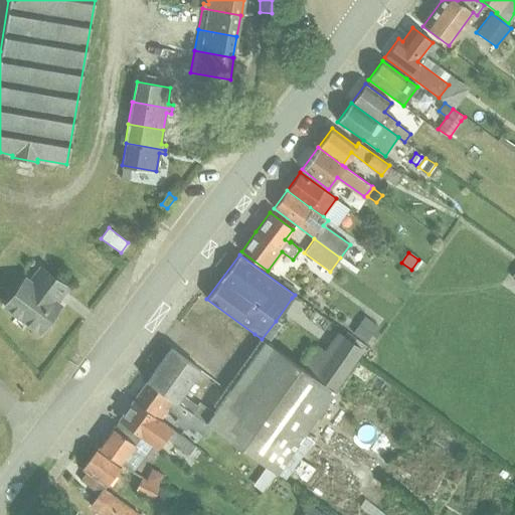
[(56,302),(67,288),(40,267),(29,282),(25,279),(4,306),(39,333),(59,305),(56,302)]
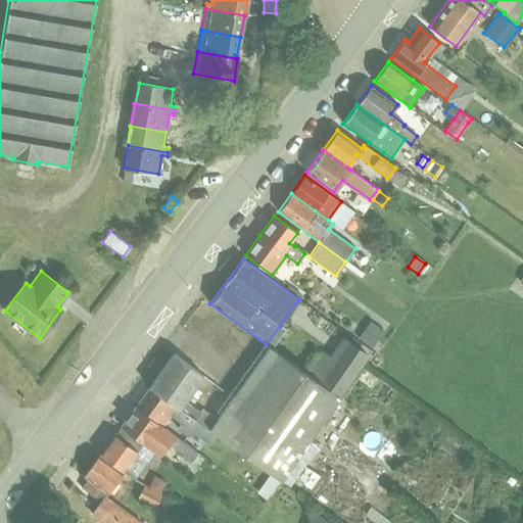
[(363,330),(357,338),(370,348),(382,331),(375,326),(369,335),(363,330)]
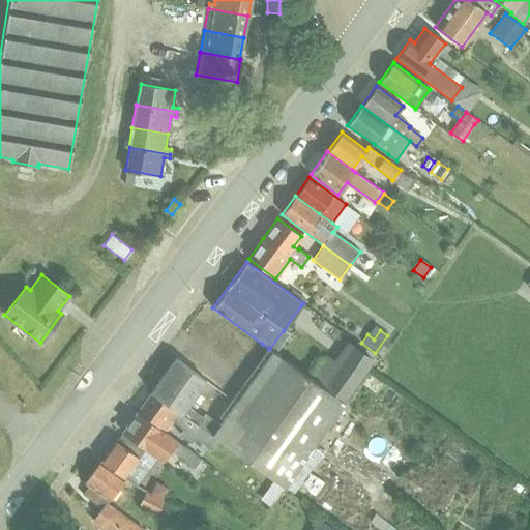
[(342,401),(371,359),(353,346),(340,365),(326,356),(311,378),(342,401)]
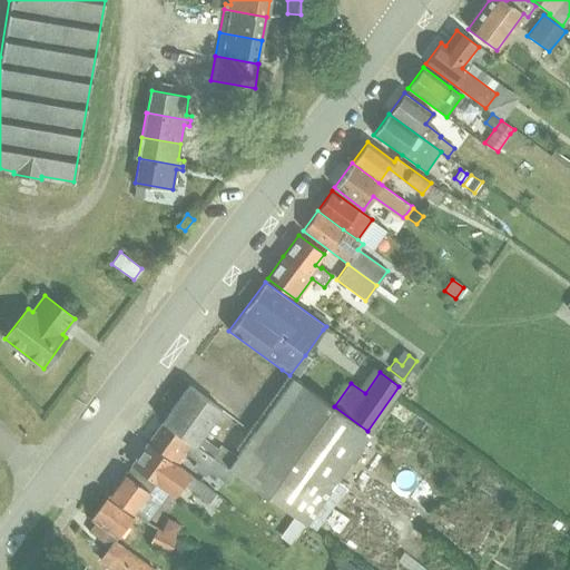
[(236,457),(228,468),(305,523),(330,489),(336,480),(370,433),(367,431),(334,406),(300,382),(293,377),(236,457)]
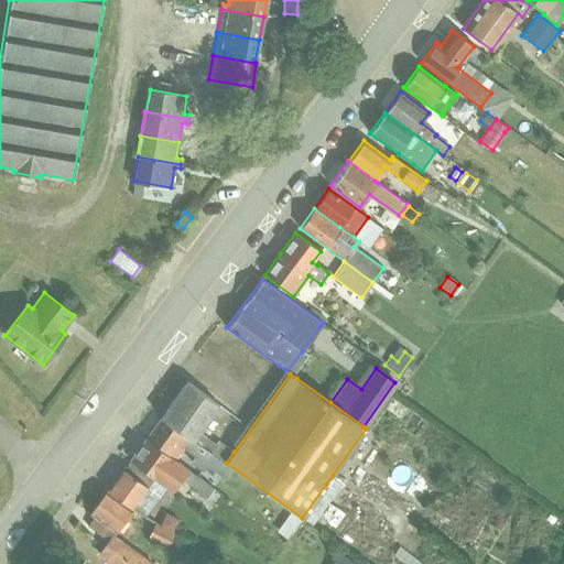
[(187,381),(161,416),(225,464),(226,463),(234,452),(218,441),(216,445),(199,432),(219,405),(187,381)]
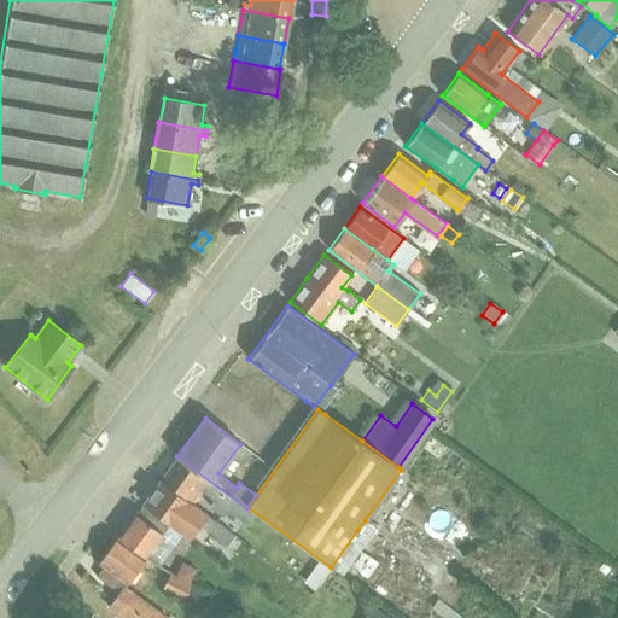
[(176,456),(159,479),(191,502),(200,489),(215,499),(210,506),(222,514),(227,507),(245,519),(251,512),(246,508),(176,456)]
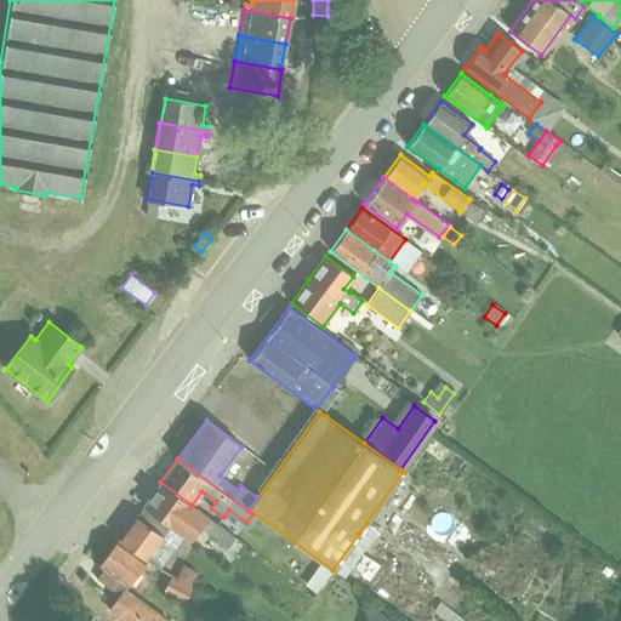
[(167,523),(167,524),(189,540),(199,525),(228,546),(234,537),(192,505),(160,482),(143,506),(167,523)]
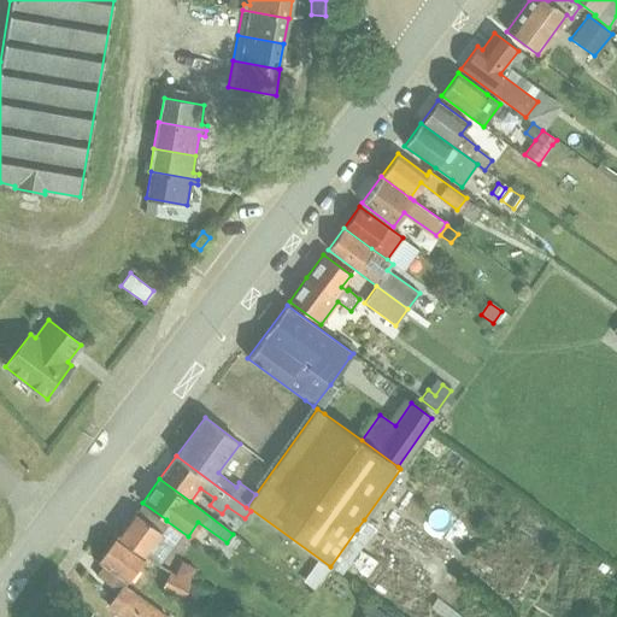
[(142,503),(118,536),(144,556),(144,554),(159,565),(174,542),(182,532),(166,521),(166,519),(142,503)]
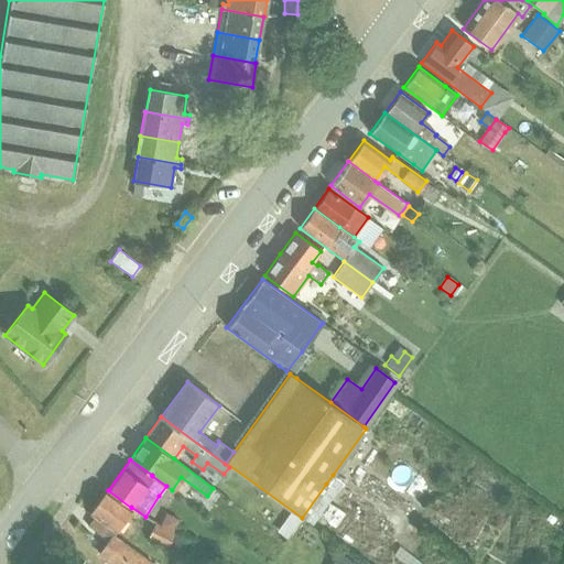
[(336,491),(343,483),(333,475),(326,484),(336,491)]
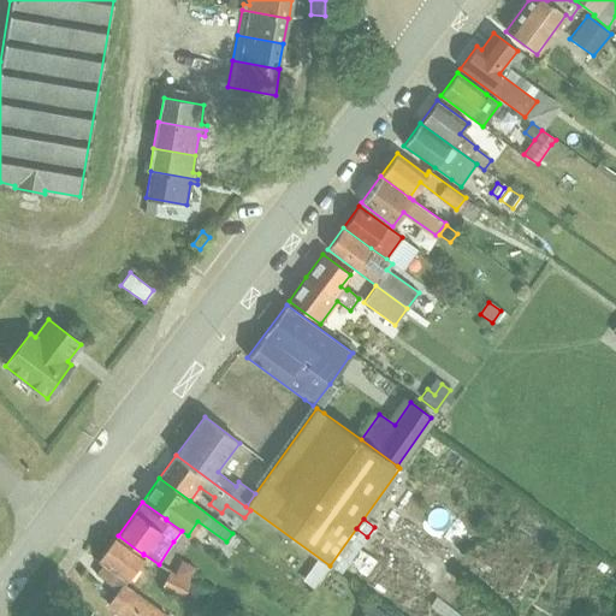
[(118,535),(99,561),(126,581),(144,556),(143,555),(118,535)]
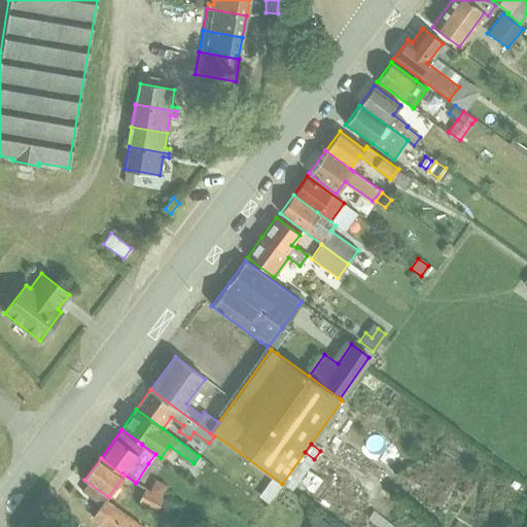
[(280,486),(271,479),(265,487),(274,494),(280,486)]
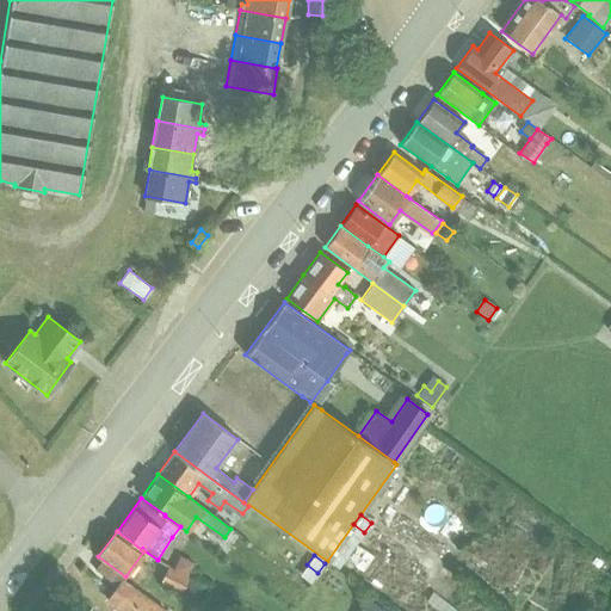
[(125,576),(98,556),(98,557),(102,560),(94,569),(117,586),(118,586),(123,580),(125,576)]
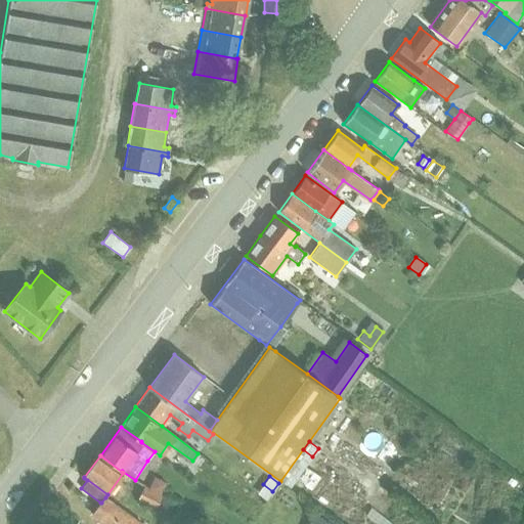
[(147,488),(160,494),(166,484),(154,477),(147,488)]
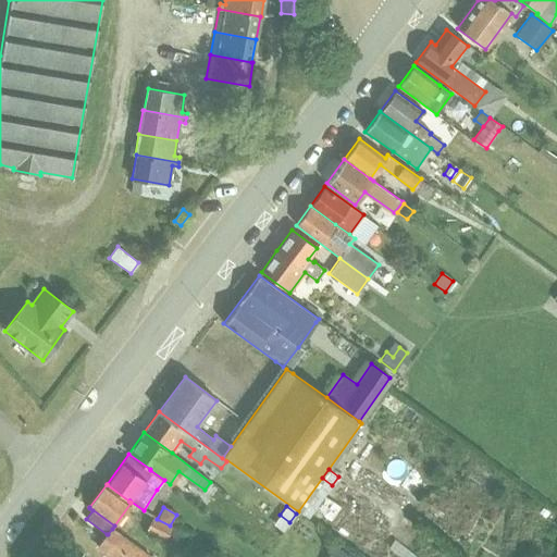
[(543,507),(539,512),(544,517),(548,511),(543,507)]
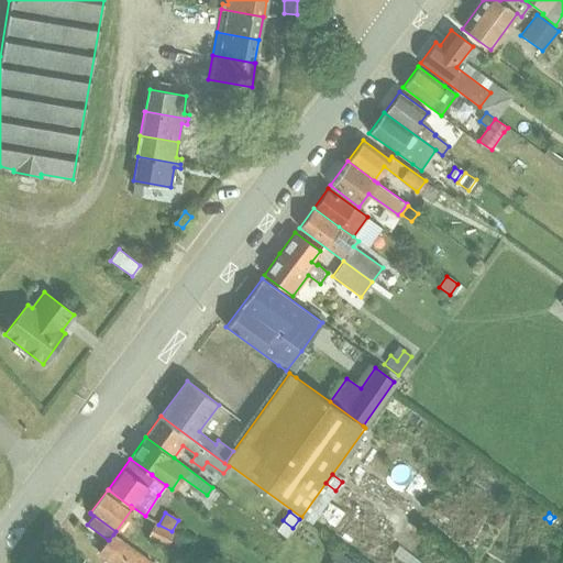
[(167,545),(174,532),(172,531),(158,525),(154,522),(147,536),(167,545)]
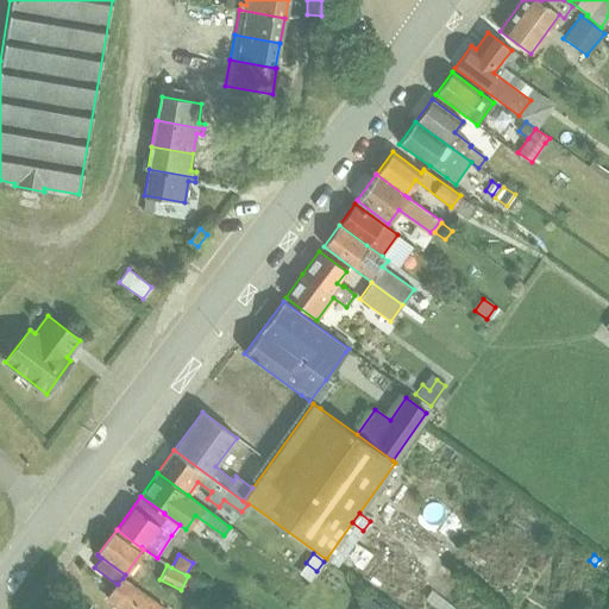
[(117,584),(107,598),(121,608),(164,608),(123,578),(118,584),(117,584)]
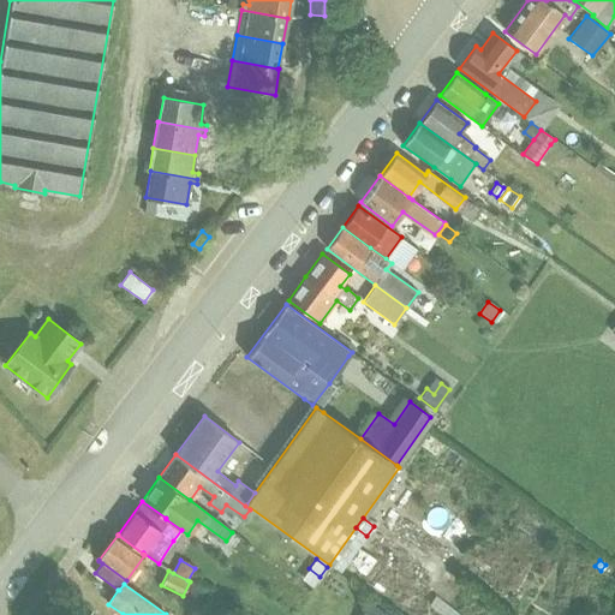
[(387,614),(369,602),(359,614),(387,614)]
